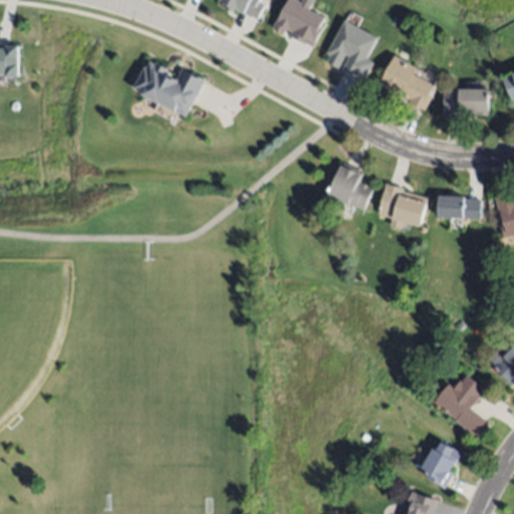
[(221,0),(220,3),(258,21),(266,6),(260,3),(260,0),(221,0)]
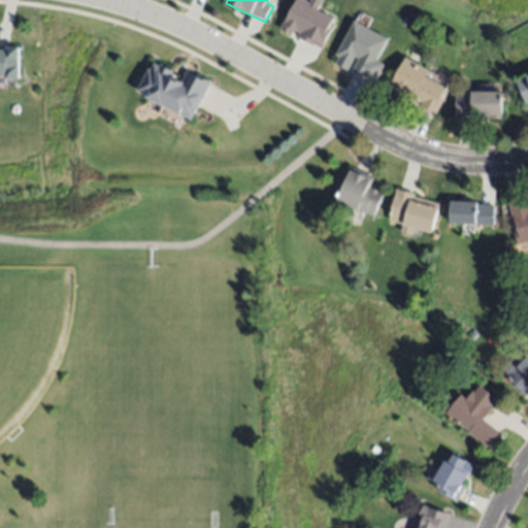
[(295,0),(281,31),(295,37),(321,50),(335,20),(318,11),(322,0),(310,0),(309,3),(303,0),(295,0)]
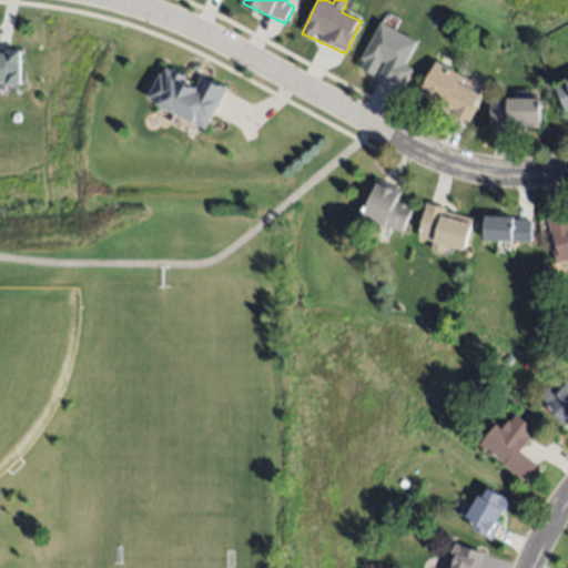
[(417,42),(381,23),(359,68),(404,90),(414,70),(406,66),(417,42)]
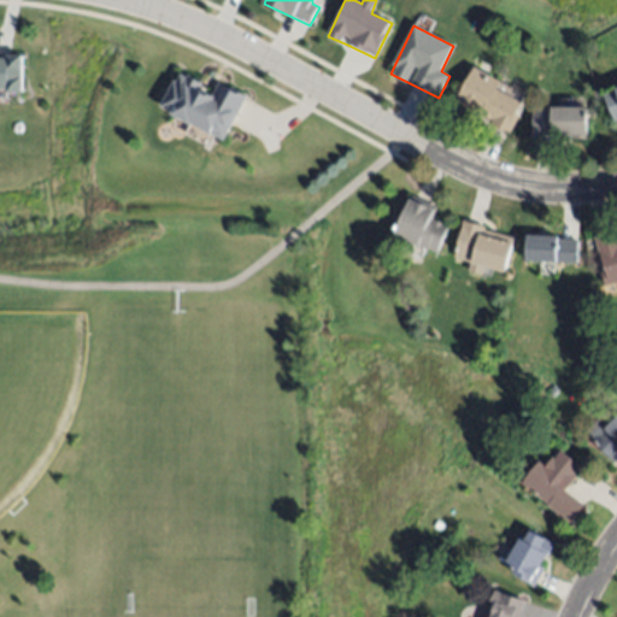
[(24,58),(0,57),(0,90),(24,92),(24,58)]
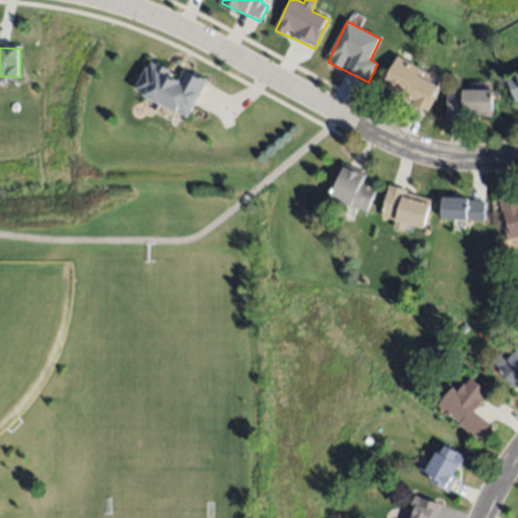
[(399,59),(439,81),(425,114),(379,91),(399,59)]
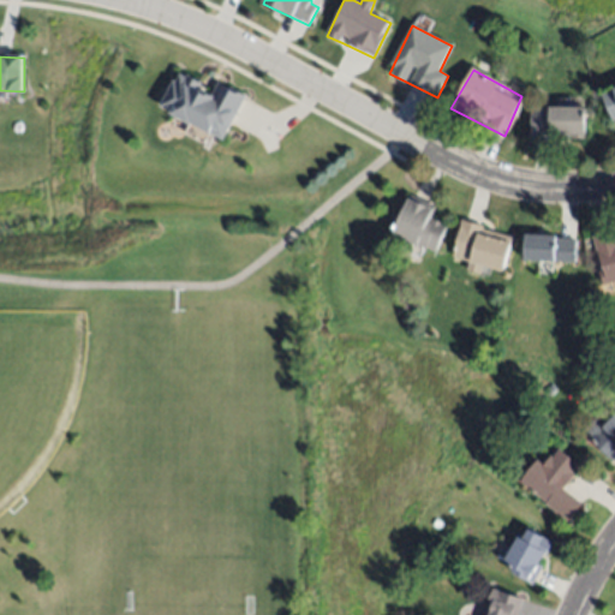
[(186,76),(212,90),(226,84),(254,97),(231,142),(167,109),(186,76)]
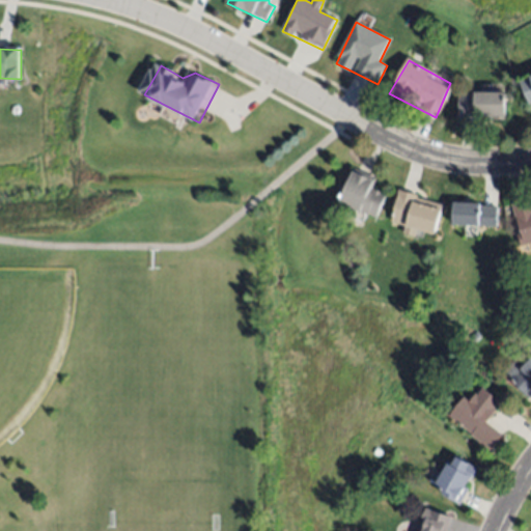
[(530,78),(530,107),(525,110),(514,84),(530,78)]
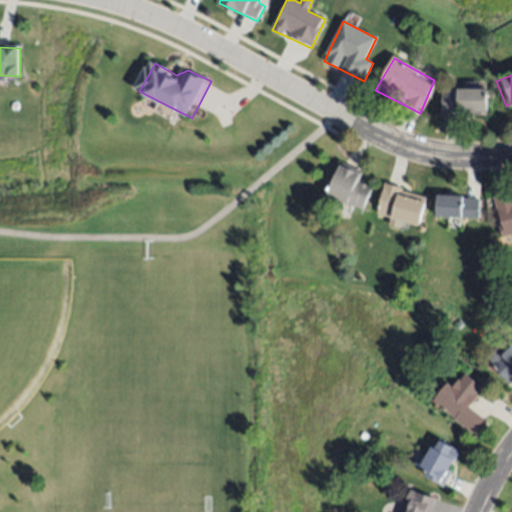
[(443,120),(440,87),(484,86),(486,118),(443,120)]
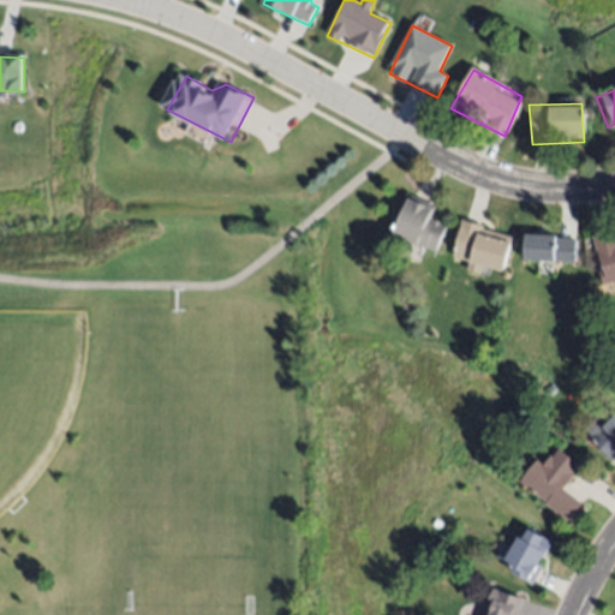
[(407,197),(437,210),(430,225),(443,230),(430,254),(421,250),(418,255),(384,242),(407,197)]
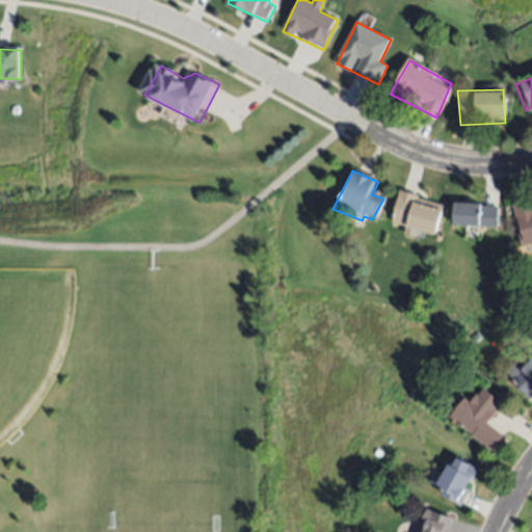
[(397,192),(442,206),(433,238),(389,223),(397,192)]
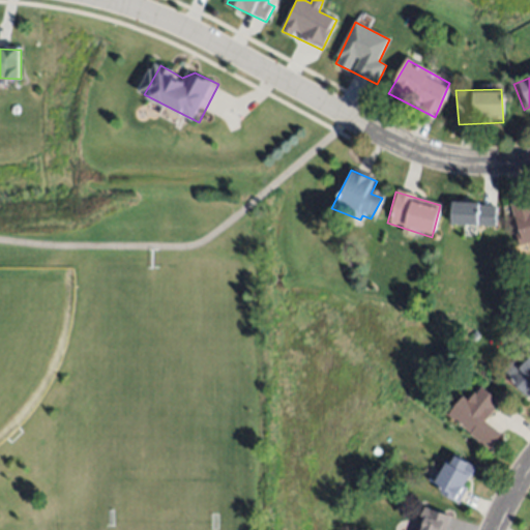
[(508,200),(528,196),(529,203),(529,242),(520,246),(508,200)]
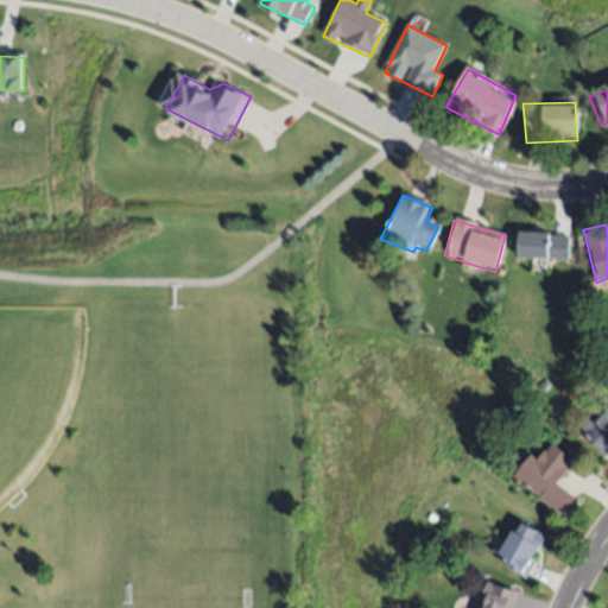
[(517,235),(567,235),(569,264),(517,264),(517,235)]
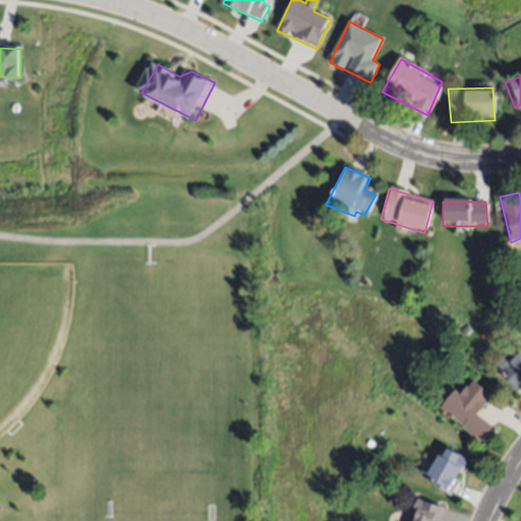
[(470,328),(464,335),(460,331),(466,324),(470,328)]
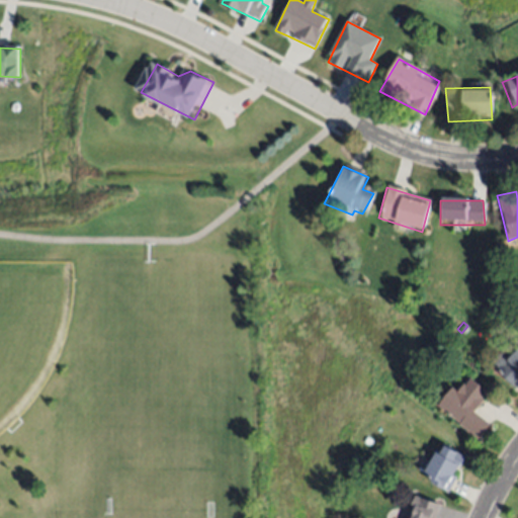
[(517,385),(515,389),(495,368),(508,357),(509,358),(517,349),(517,385)]
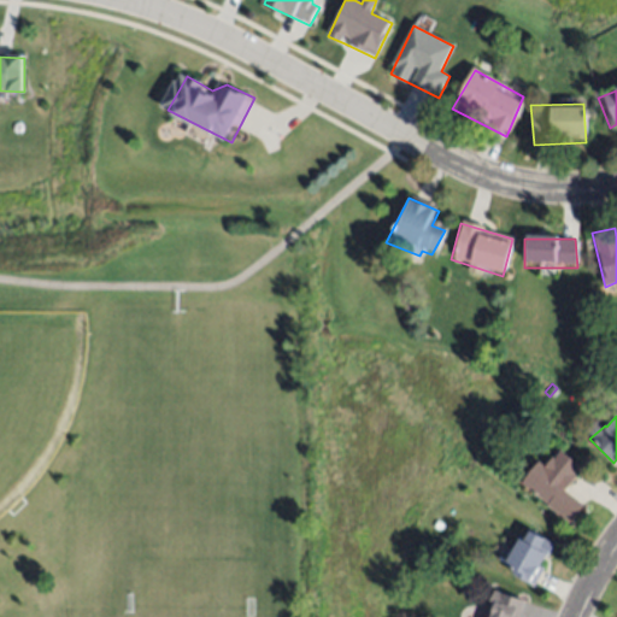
[(521,482),(538,460),(545,465),(552,456),(554,458),(562,447),(582,463),(563,488),(583,504),(571,521),(521,482)]
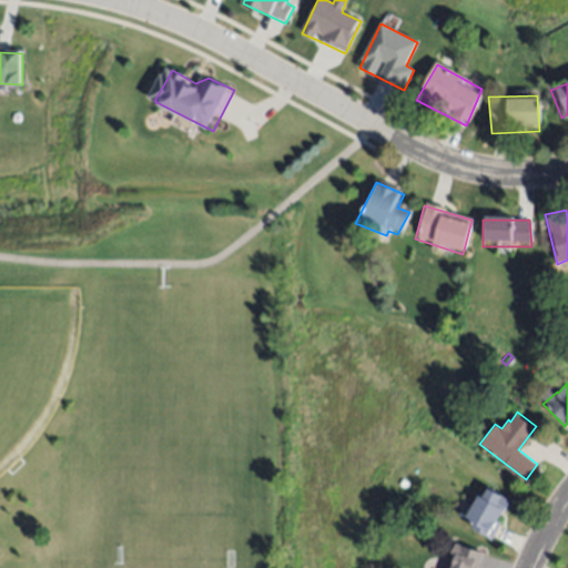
[(509,501),(497,521),(501,524),(492,539),(473,527),(475,525),(465,519),(478,496),(483,498),(488,488),(509,501)]
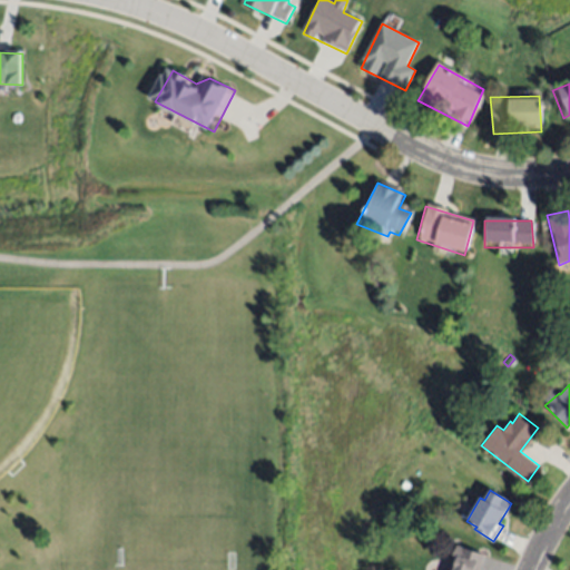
[(399,522),(393,527),(386,518),(392,513),(399,522)]
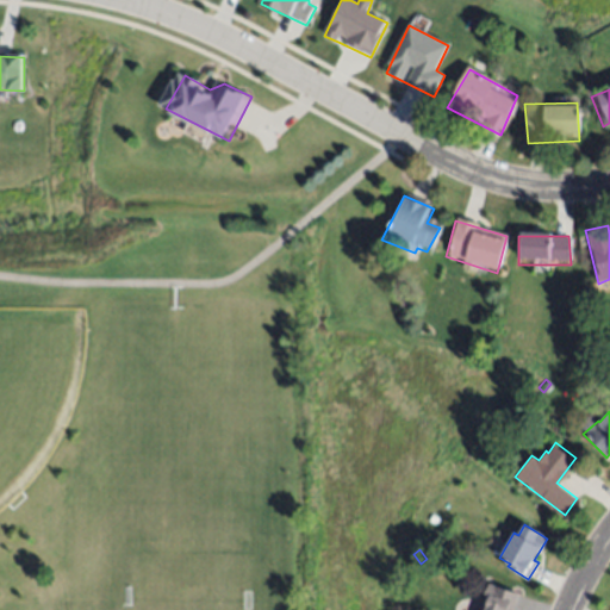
[(518,593),(512,609),(484,609),(486,604),(483,602),(489,584),(518,593)]
